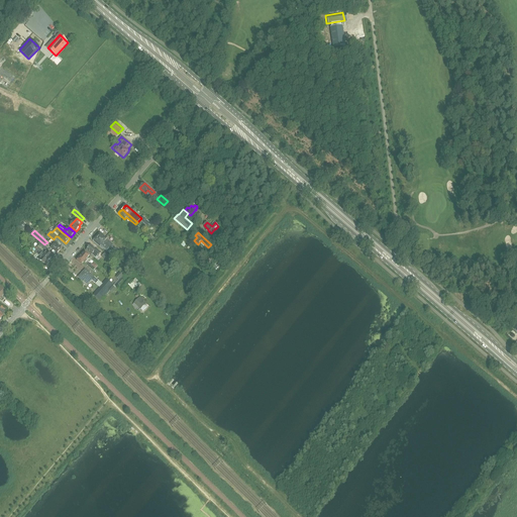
[(113,245),(106,239),(100,234),(97,237),(108,247),(110,248),(113,245)]
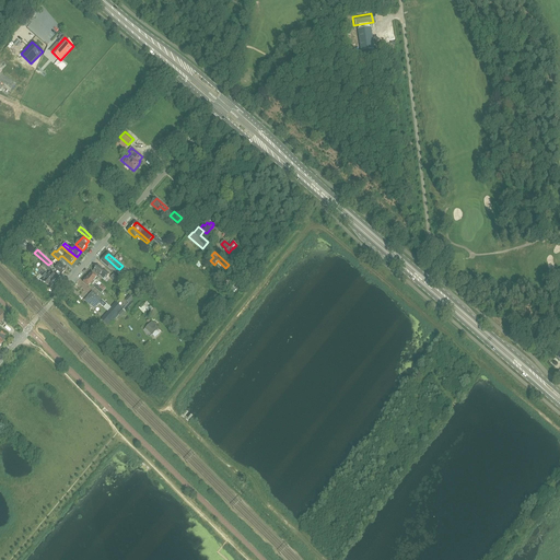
[(115,270),(117,268),(105,257),(102,260),(108,267),(109,266),(115,270)]
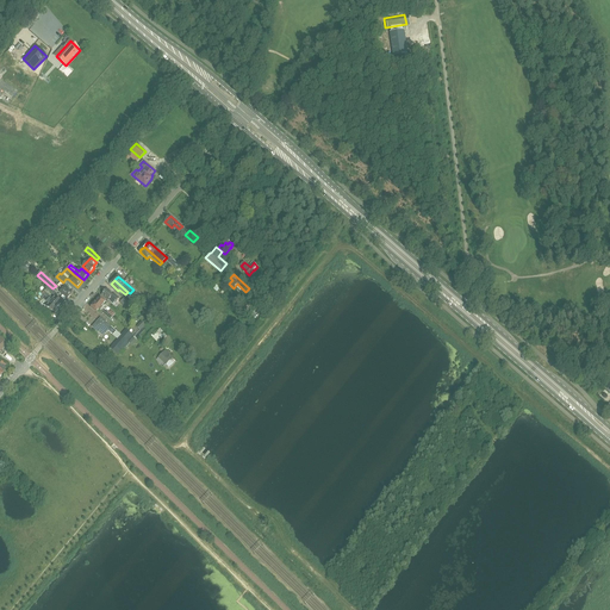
[(68,298),(73,292),(64,285),(61,288),(62,290),(61,292),(68,298)]
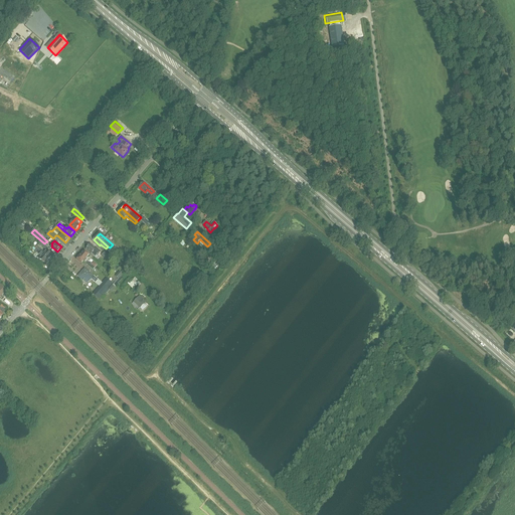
[(91,253),(92,253),(95,256),(97,254),(98,255),(101,252),(96,248),(95,248),(90,244),(86,249),(91,253)]
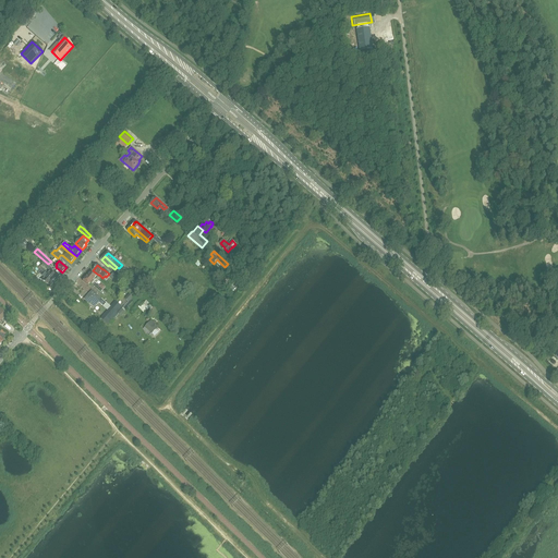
[(51,270),(51,271),(49,274),(47,271),(43,268),(41,270),(55,281),(57,279),(56,279),(58,277),(51,270)]
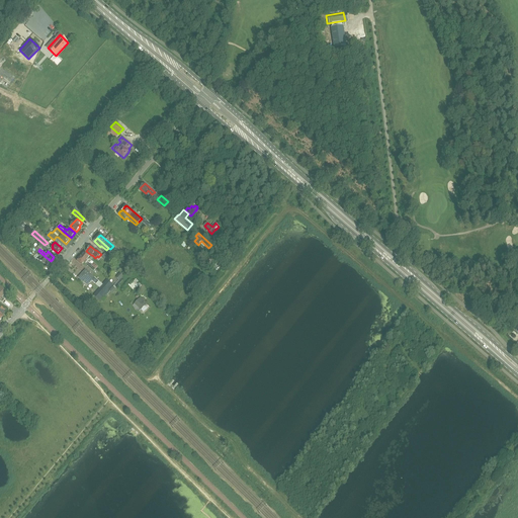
[(38,251),(36,253),(41,258),(39,260),(46,265),(48,263),(49,264),(51,261),(38,251)]
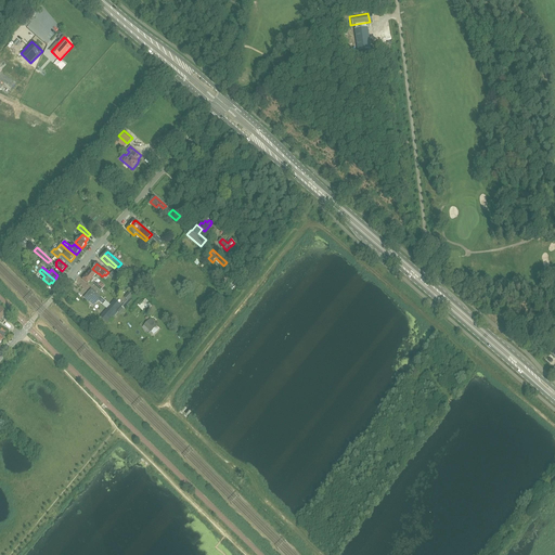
[(98,280),(94,276),(97,274),(91,270),(87,275),(95,283),(98,280)]
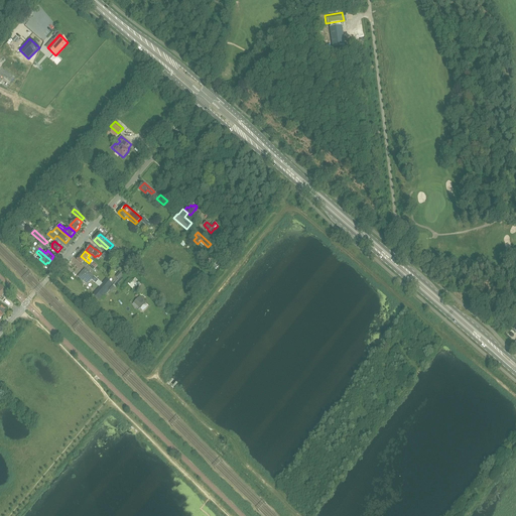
[(89,263),(81,256),(77,260),(82,264),(84,262),(87,265),(88,264),(93,270),(95,268),(91,264),(89,263)]
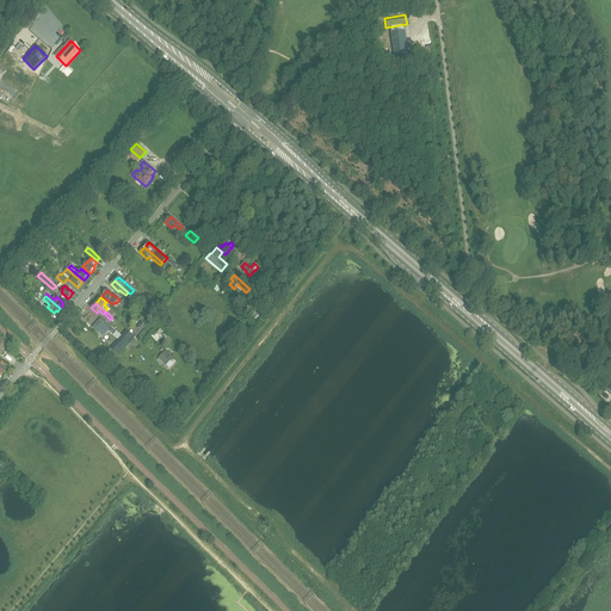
[(148,309),(150,312),(154,315),(159,310),(152,304),(148,309)]
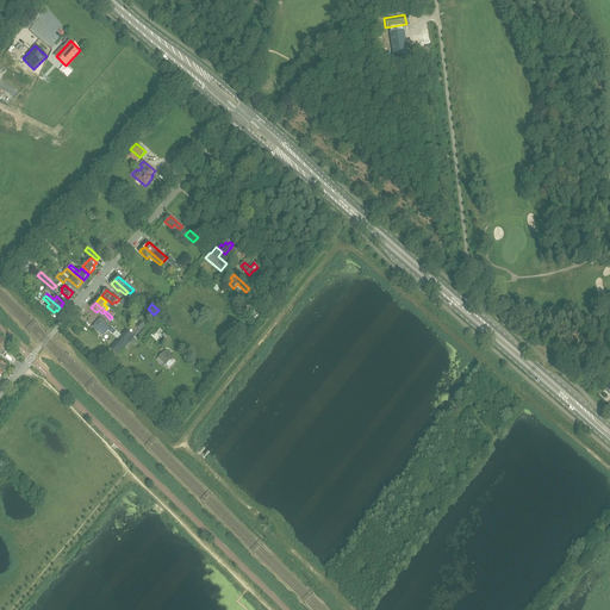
[(117,331),(111,327),(105,322),(103,324),(98,321),(92,328),(103,336),(105,334),(107,330),(113,335),(117,331)]
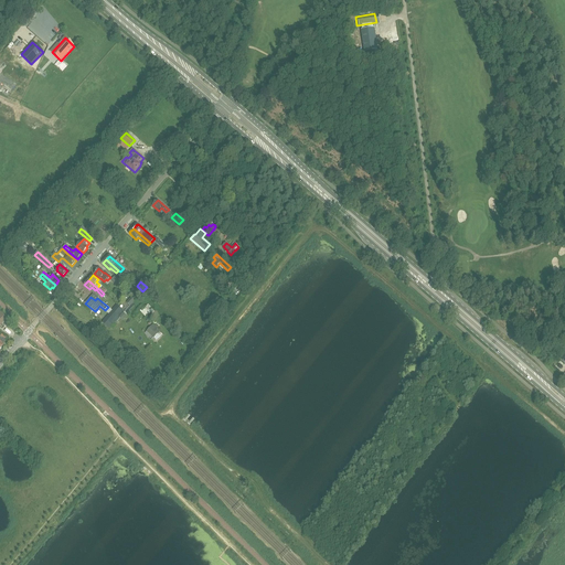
[(131,304),(135,307),(137,304),(138,304),(131,297),(128,299),(128,300),(131,304)]
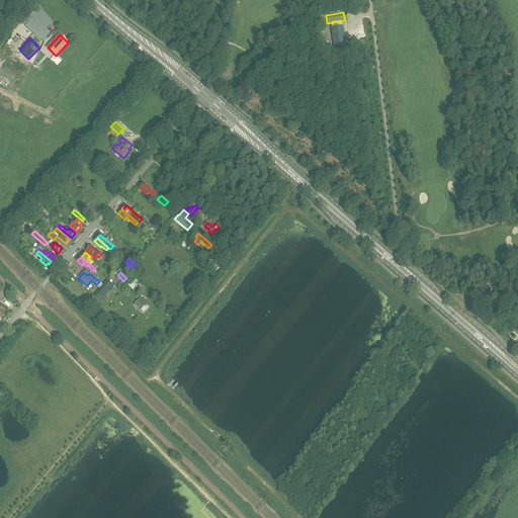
[(194,285),(192,288),(192,289),(194,290),(193,291),(192,292),(195,295),(196,296),(197,295),(198,293),(197,293),(201,288),(200,287),(204,282),(202,280),(200,283),(199,284),(197,282),(194,285)]
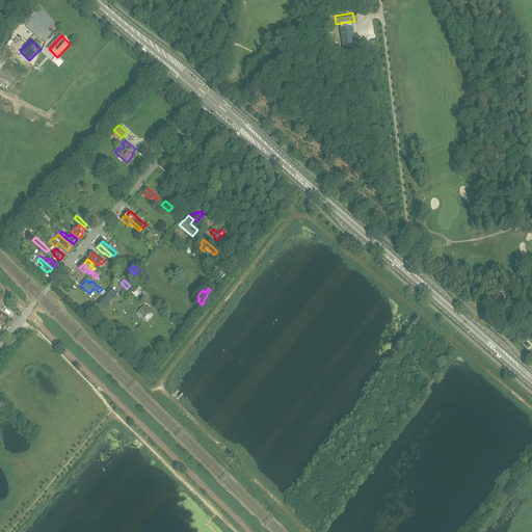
[(112,298),(115,295),(117,293),(112,289),(108,294),(112,298)]
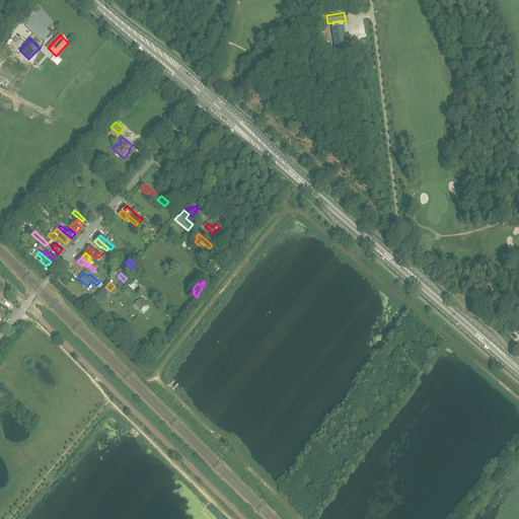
[(131,288),(134,291),(138,288),(136,284),(133,282),(129,286),(131,288)]
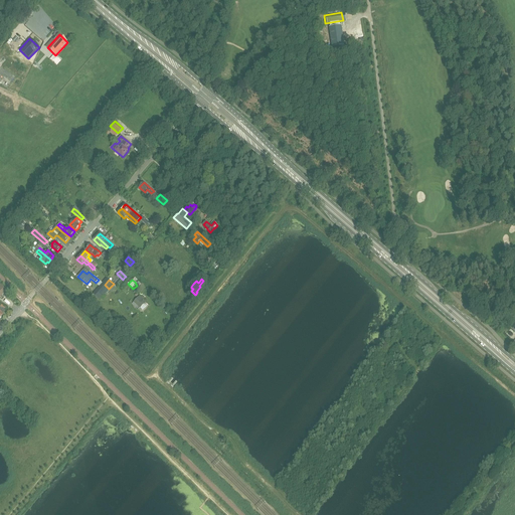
[(100,286),(100,287),(106,292),(106,293),(109,290),(109,289),(105,285),(103,283),(100,286)]
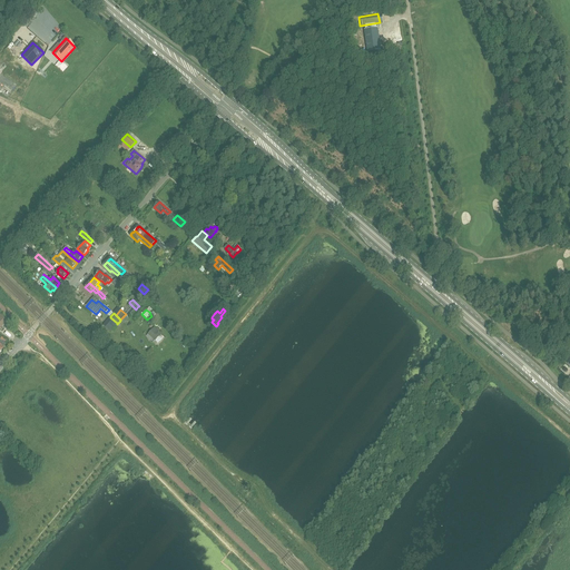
[(102,325),(109,332),(117,323),(110,317),(102,325)]
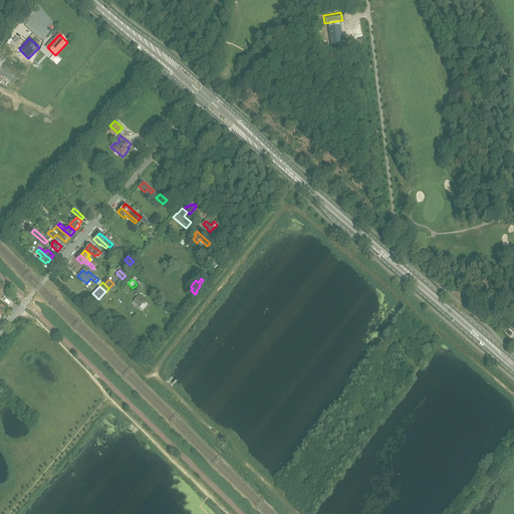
[(146,301),(140,295),(134,301),(141,307),(146,301)]
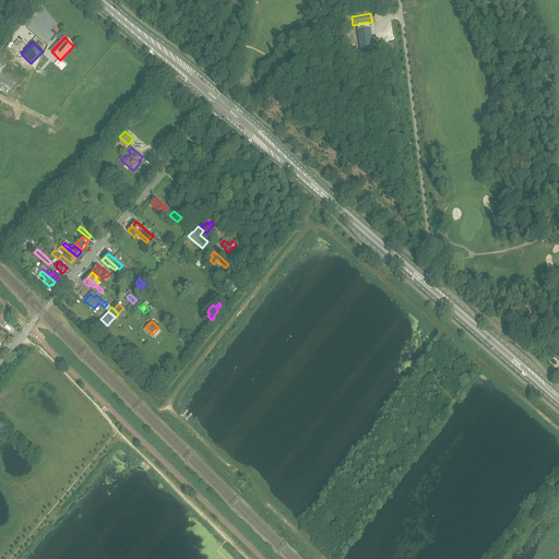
[(114,340),(105,331),(99,336),(108,346),(114,340)]
